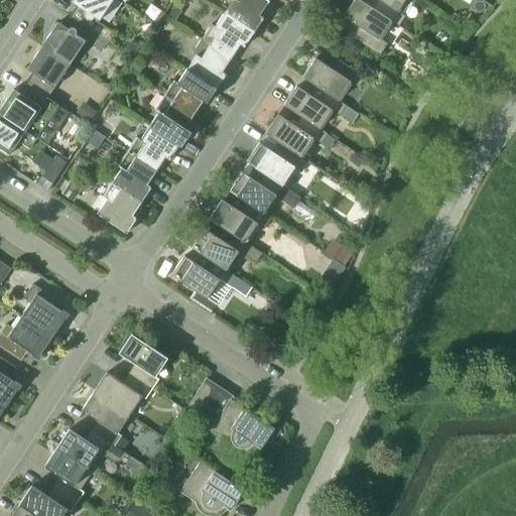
[(92,30),(112,0),(72,0),(71,2),(77,5),(70,15),(92,30)]
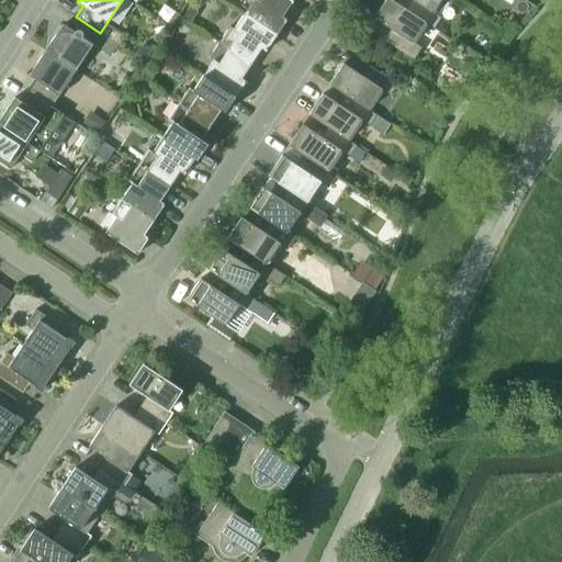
[(282,17),(292,1),(290,0),(253,0),(244,14),(276,35),(287,20),(282,17)]
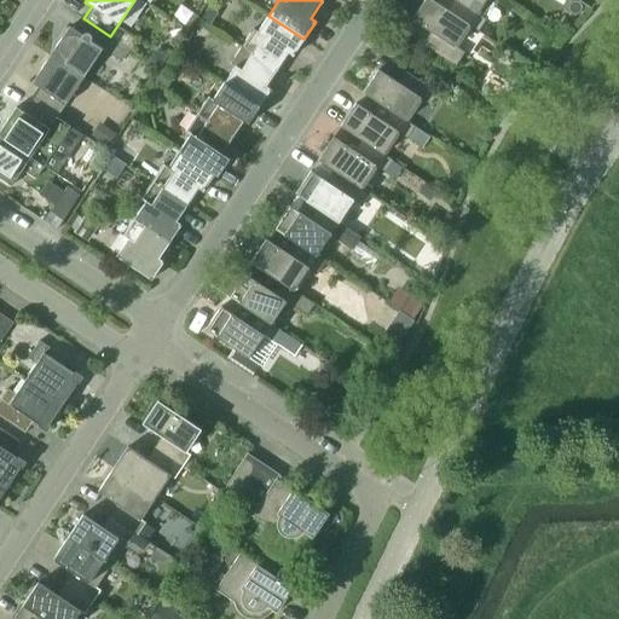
[(469,24),(447,10),(432,0),(423,0),(411,19),(432,33),(423,45),(455,67),(464,52),(455,46),(469,25),(469,24)]
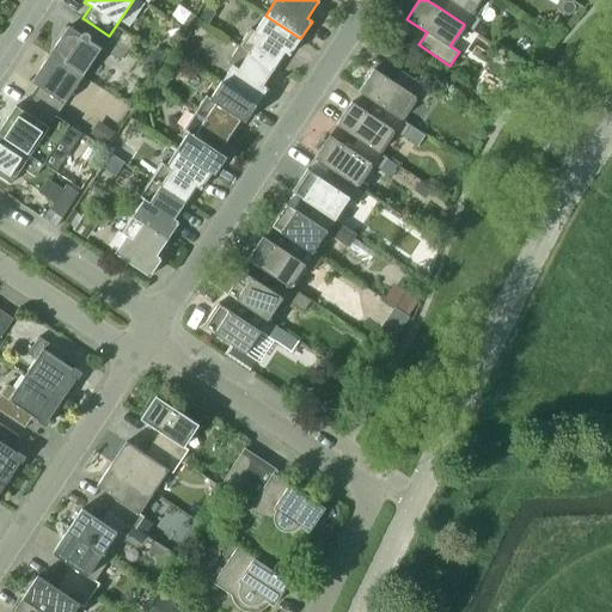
[(471,13),(479,0),(447,0),(442,10),(464,24),(464,25),(472,31),(481,19),(471,13)]
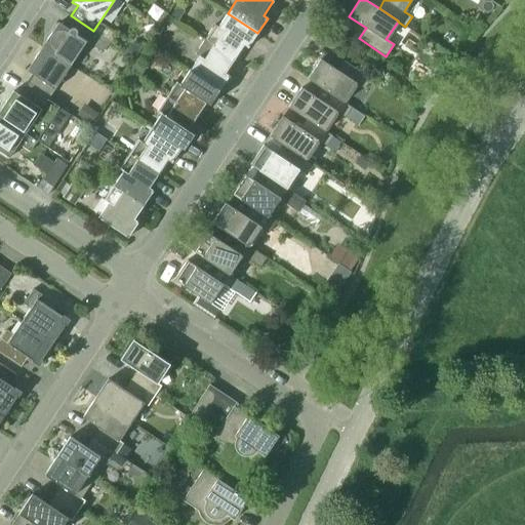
[(177,5),(171,16),(177,21),(185,10),(177,5)]
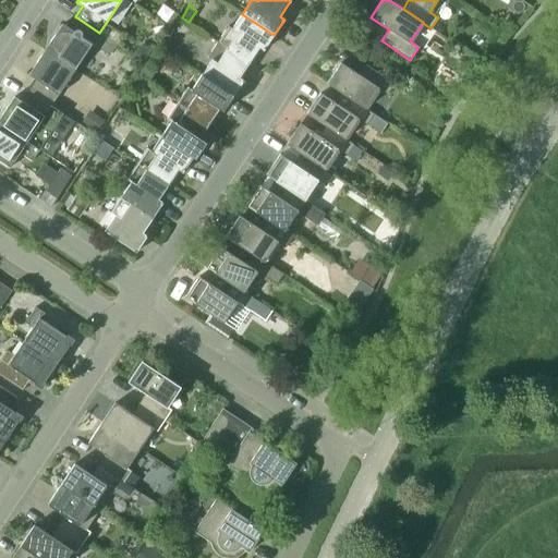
[(218,41),(250,62),(259,48),(264,50),(274,35),(242,14),(232,29),(228,26),(218,41)]
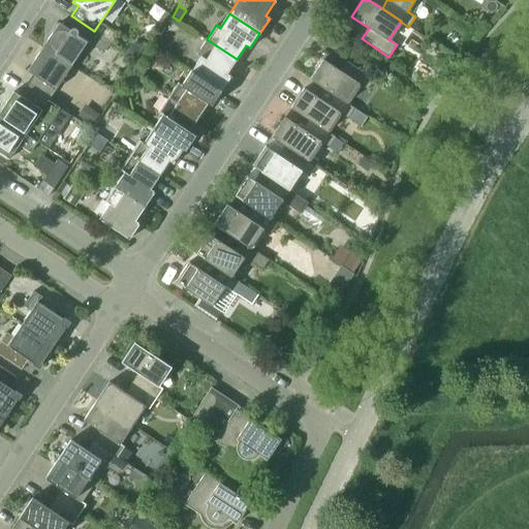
[(43,47),(71,65),(88,41),(104,53),(112,42),(94,31),(71,16),(64,26),(59,23),(43,47)]
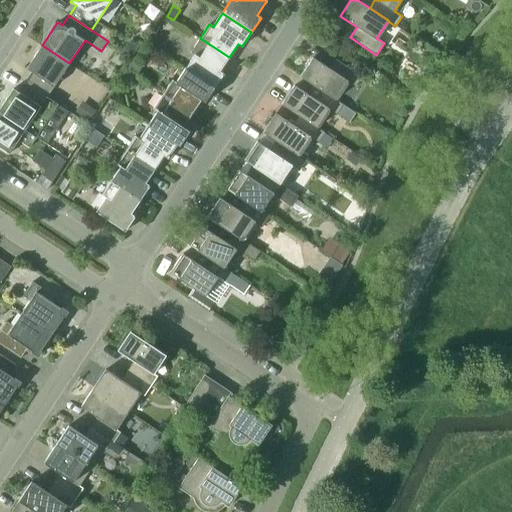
[(220,71),(229,57),(200,38),(190,52),(194,55),(185,69),(214,88),(224,74),(220,71)]
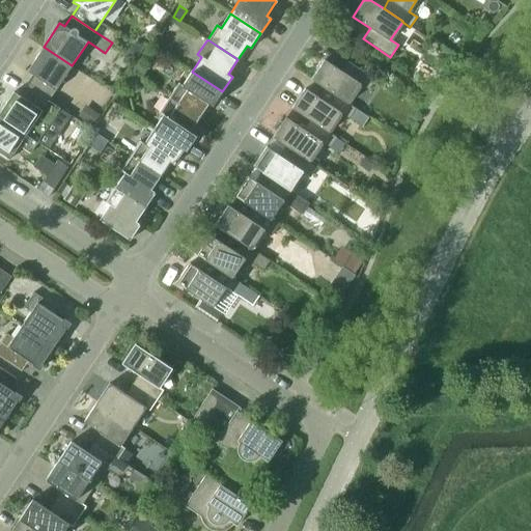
[(133,45),(129,53),(138,58),(142,50),(133,45)]
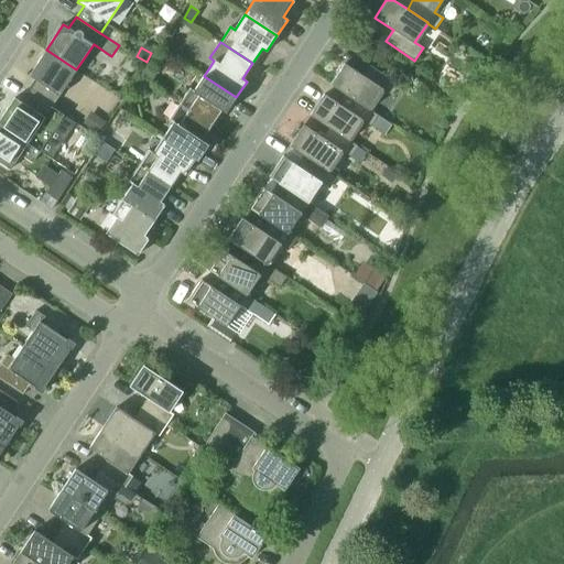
[(34,79),(28,90),(52,107),(76,69),(46,50),(29,76),(34,79)]
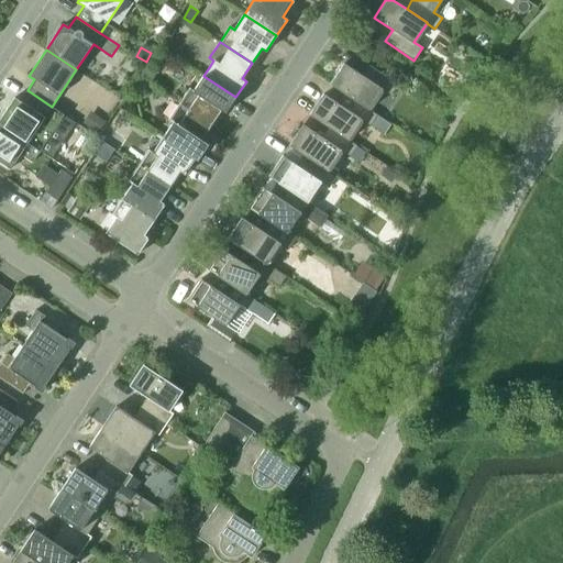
[(330,84),(349,97),(368,110),(368,109),(383,89),(390,95),(398,85),(370,65),(362,76),(343,63),(330,84)]
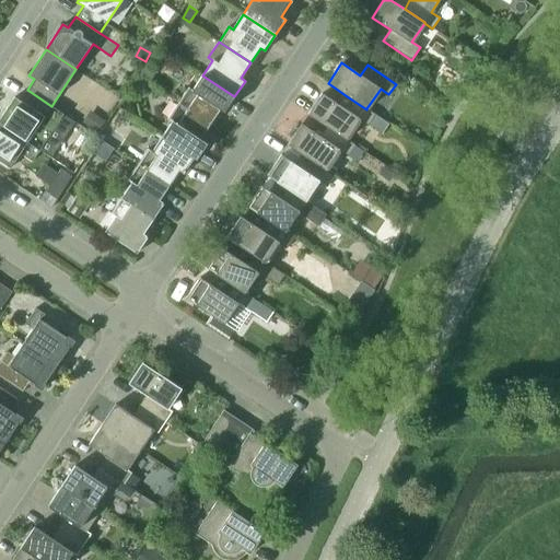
[(188,88),(177,103),(209,124),(220,109),(224,112),(234,96),(202,76),(193,90),(188,88)]
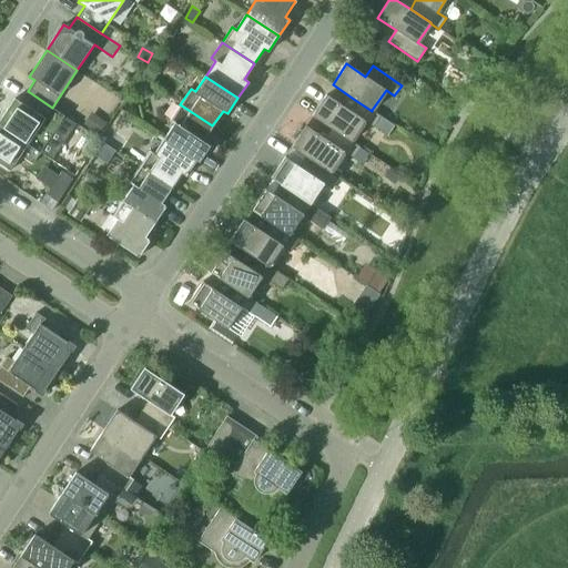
[(63,114),(52,108),(28,91),(20,102),(14,98),(0,119),(0,125),(38,151),(63,114)]
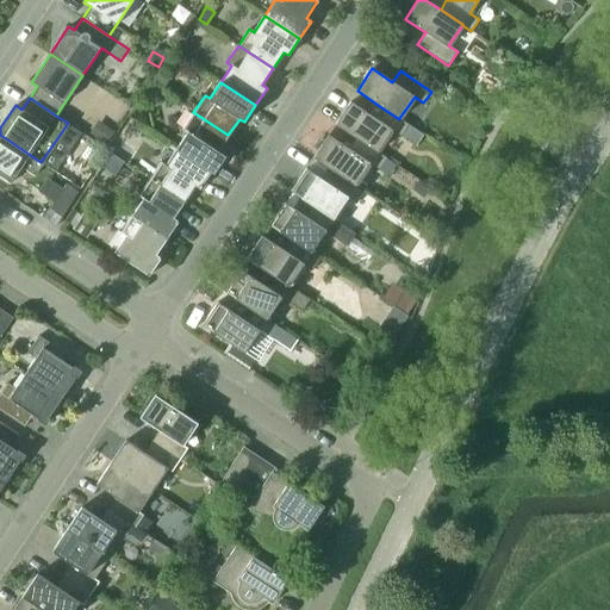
[(335,124),(355,138),(377,153),(378,151),(392,130),(416,145),(423,135),(399,118),(399,119),(378,105),(371,116),(350,101),(335,124)]
